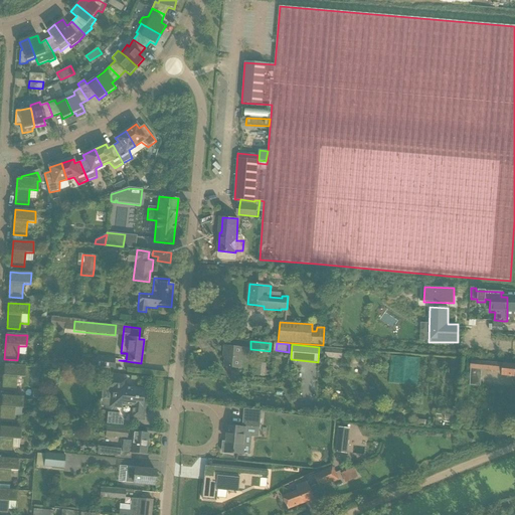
[(225,367),(231,367),(247,369),(249,349),(224,347),(224,353),(226,354),(225,367)]
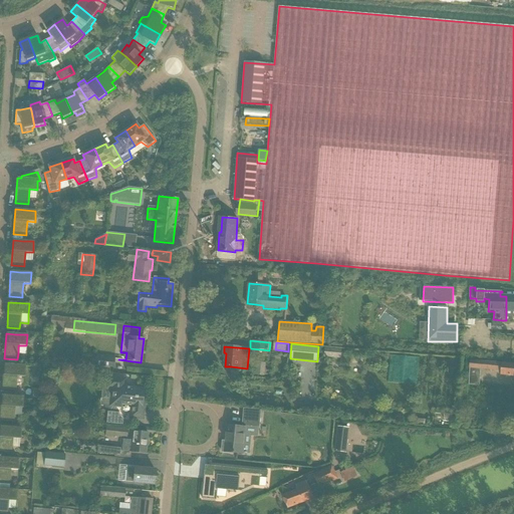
[(327,357),(344,357),(344,347),(327,347),(327,357)]
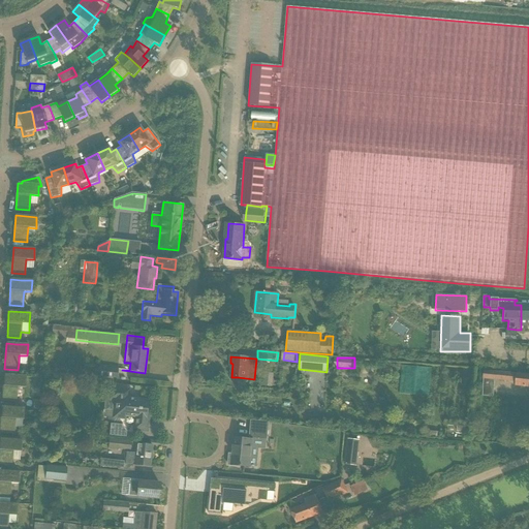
[(95,367),(94,376),(117,378),(118,370),(103,368),(95,367)]
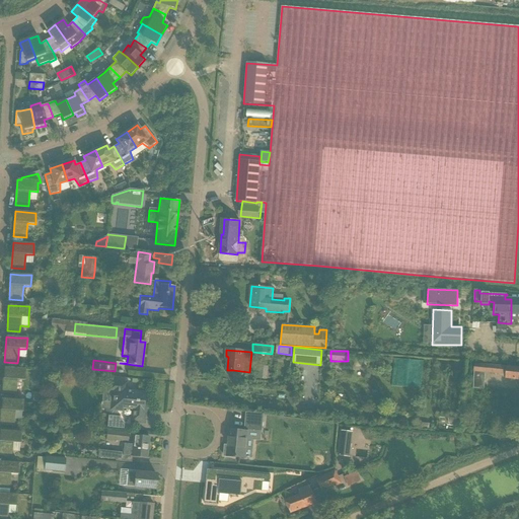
[(473,365),(473,372),(485,373),(499,374),(507,375),(507,378),(518,379),(518,368),(504,367),(483,365),(473,365)]
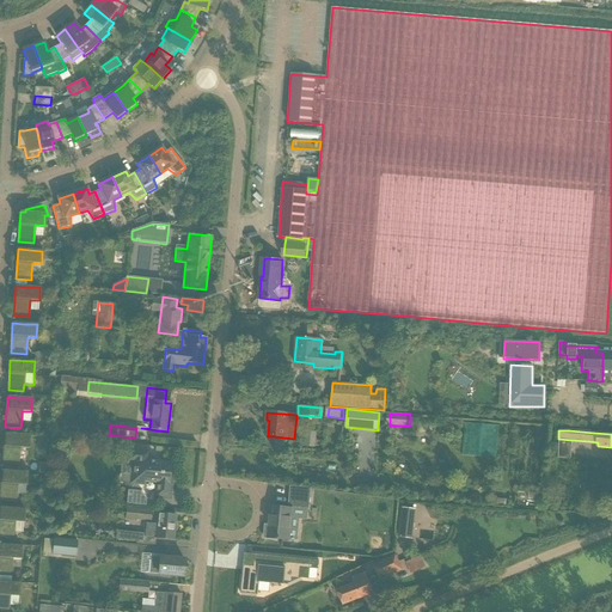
[(5,434),(4,457),(2,464),(18,465),(19,458),(19,448),(29,448),(30,435),(5,434)]
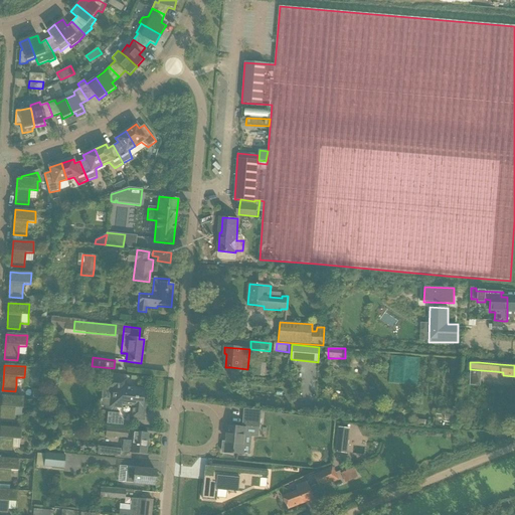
[(254,367),(254,376),(266,376),(266,375),(267,375),(268,371),(266,371),(266,368),(254,367)]
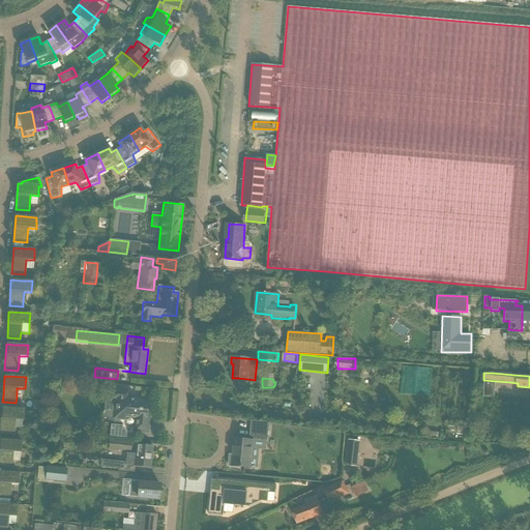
[(483,387),(483,396),(495,398),(495,388),(483,387)]
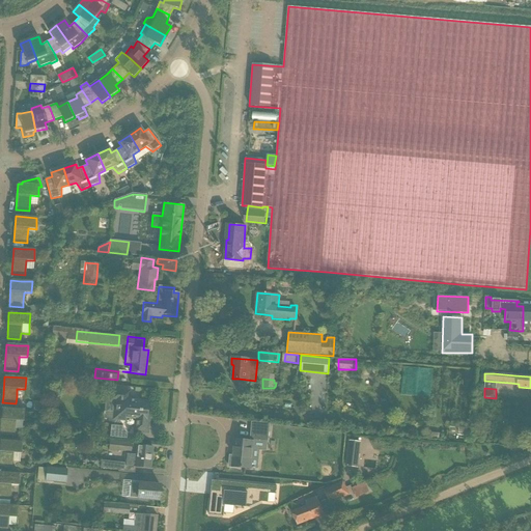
[(129,398),(129,392),(112,391),(111,397),(110,397),(110,400),(114,403),(113,419),(127,421),(127,418),(135,419),(134,431),(147,434),(148,418),(146,418),(148,402),(129,400),(129,398)]
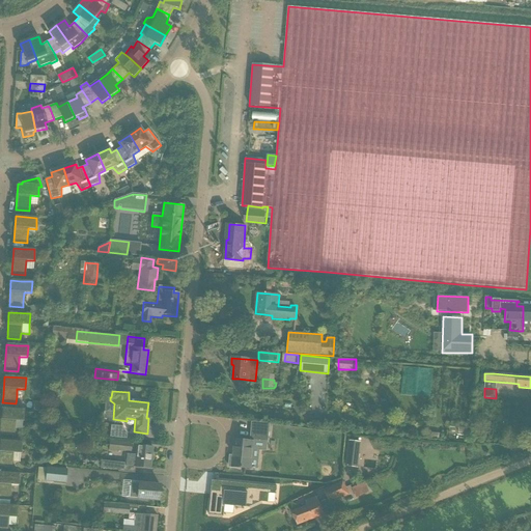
[(24,410),(12,409),(2,409),(0,435),(14,436),(15,429),(15,421),(23,421),(24,410)]
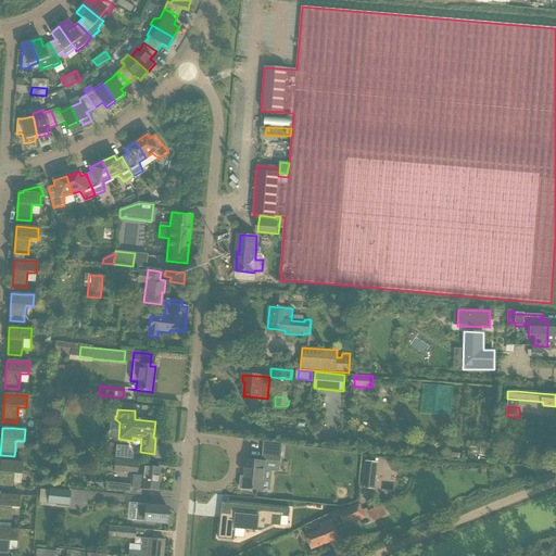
[(46,442),(46,451),(54,451),(54,443),(46,442)]
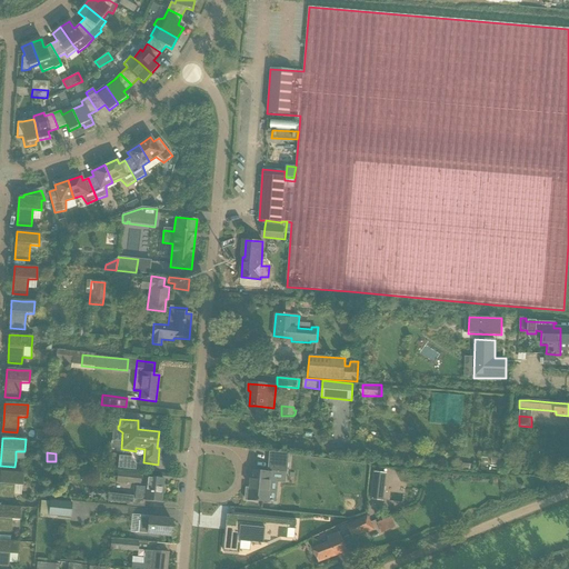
[(270,461),(269,470),(288,472),(289,462),(270,461)]
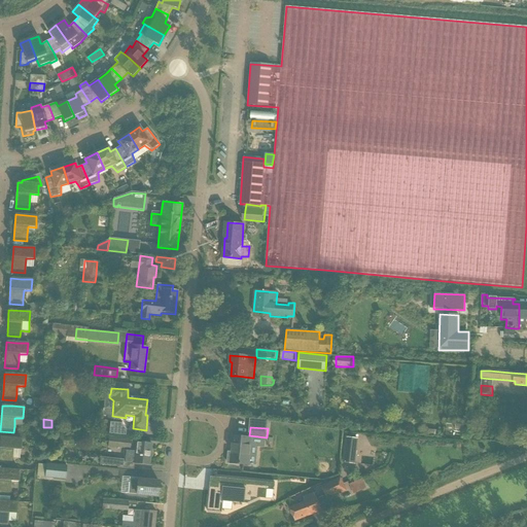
[(11,458),(12,449),(21,450),(21,438),(10,437),(0,436),(0,462),(1,463),(11,464),(11,458)]
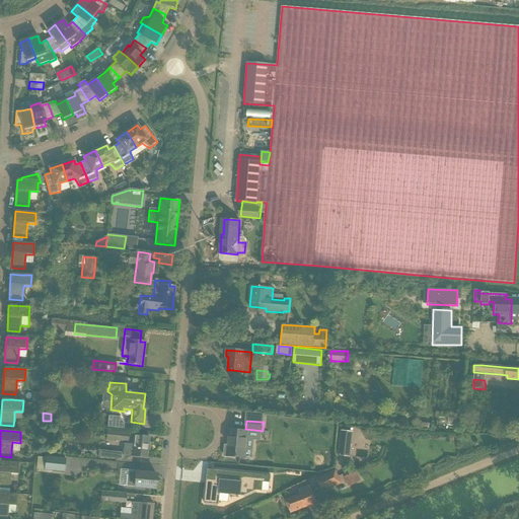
[(230,430),(229,446),(226,446),(225,456),(229,457),(229,456),(245,458),(247,432),(230,430)]
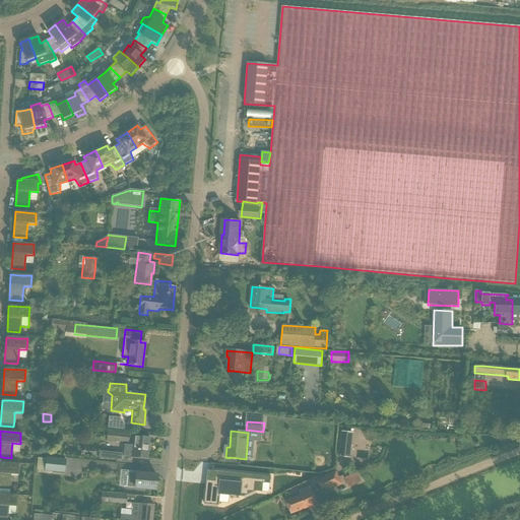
[(128,435),(116,434),(107,433),(107,441),(127,443),(128,435)]
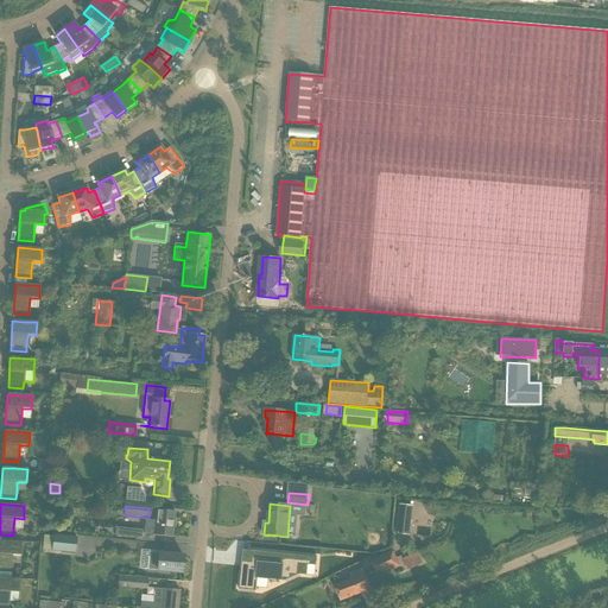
[(400,506),(397,533),(409,536),(412,507),(400,506)]
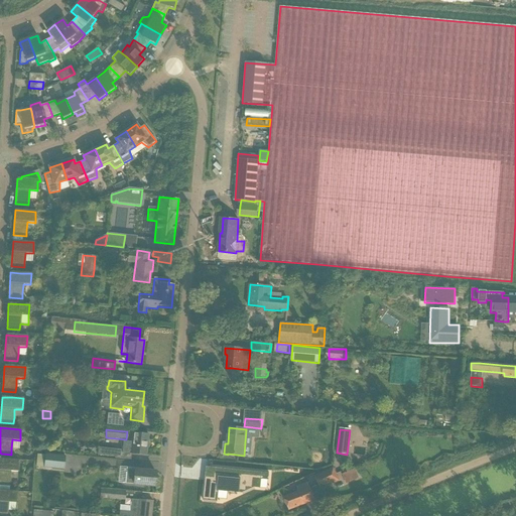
[(123,441),(122,453),(145,456),(148,435),(133,433),(132,442),(123,441)]
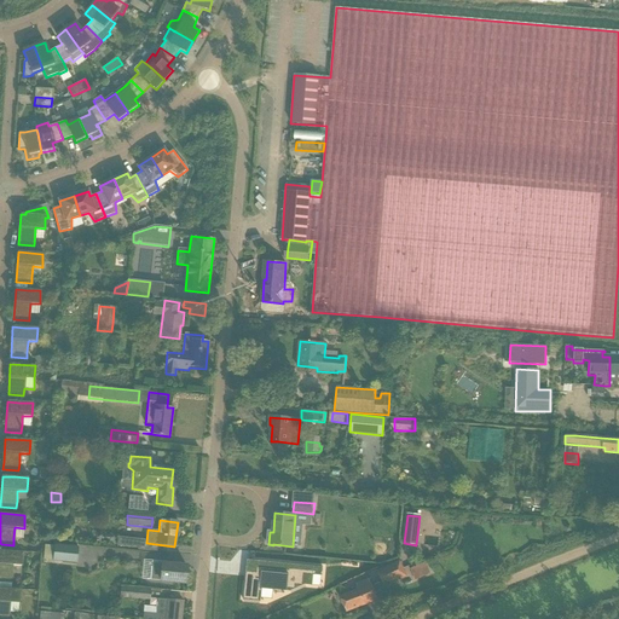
[(119,538),(117,547),(138,549),(138,541),(119,538)]
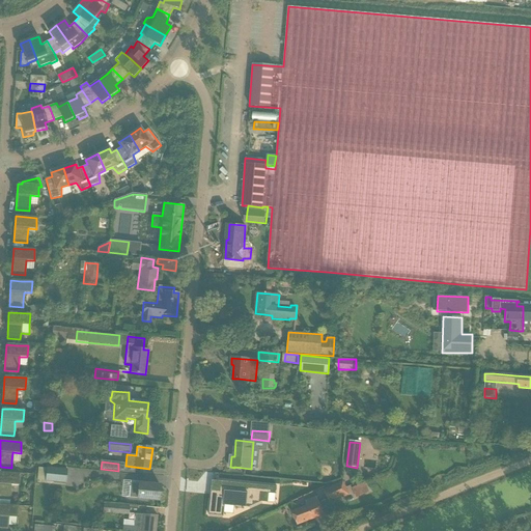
[(46,468),(45,481),(65,483),(66,470),(46,468)]
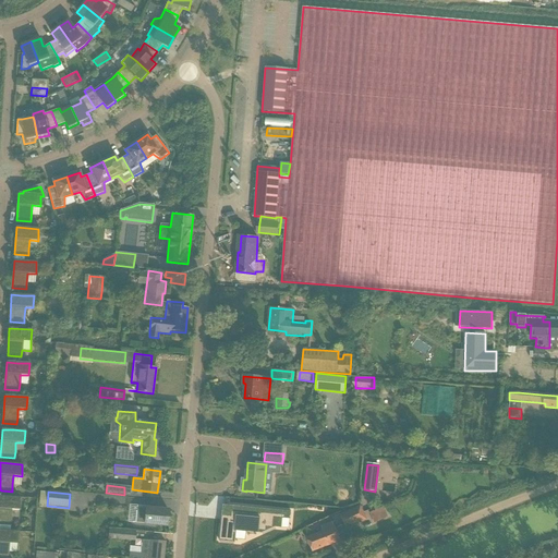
[(0,523),(10,525),(11,509),(20,510),(20,498),(0,496),(0,523)]
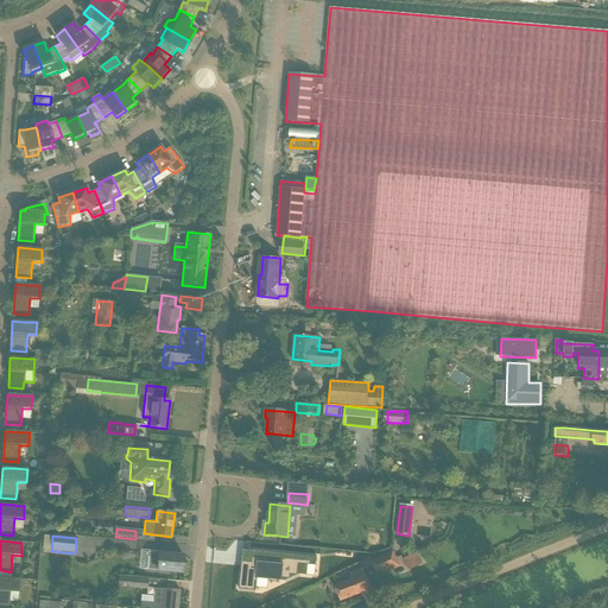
[(240,578),(239,589),(257,591),(258,578),(285,581),(299,575),(306,576),(308,564),(316,565),(317,558),(242,550),(241,567),(245,567),(244,578),(240,578)]
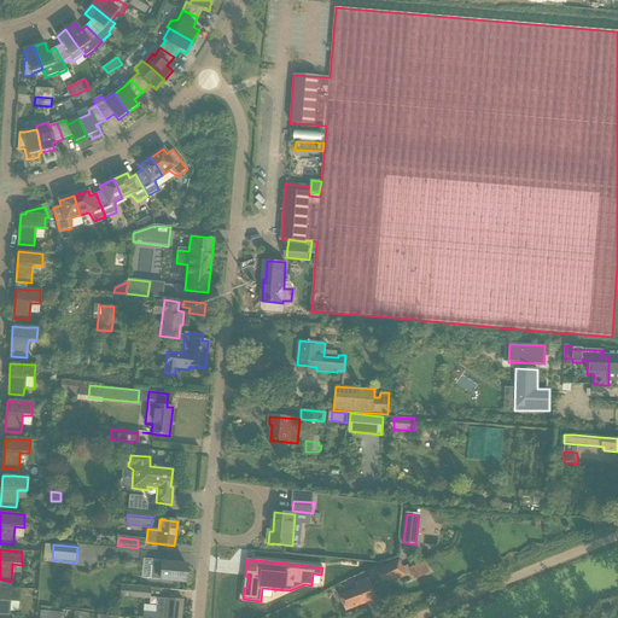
[(377,571),(378,572),(383,584),(396,578),(397,579),(406,576),(400,561),(377,571)]
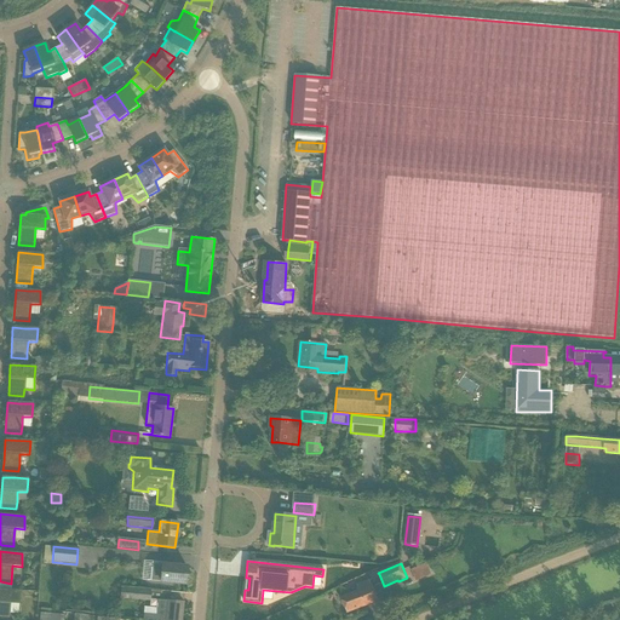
[(187,567),(166,566),(153,564),(150,581),(184,584),(187,567)]
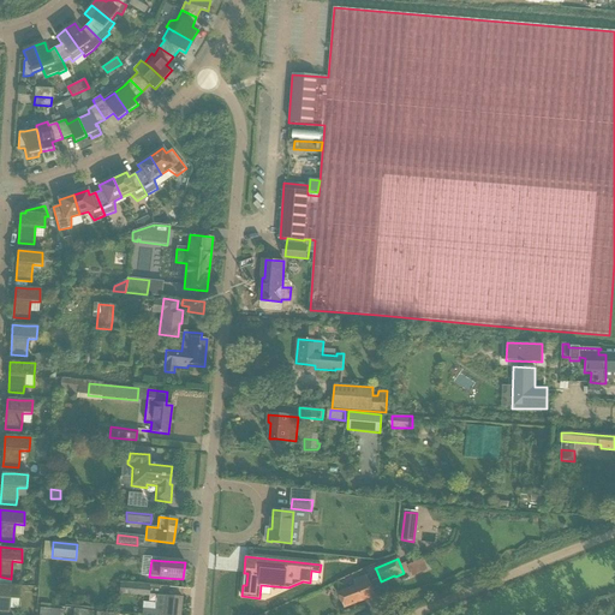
[(427,571),(422,560),(408,566),(413,577),(427,571)]
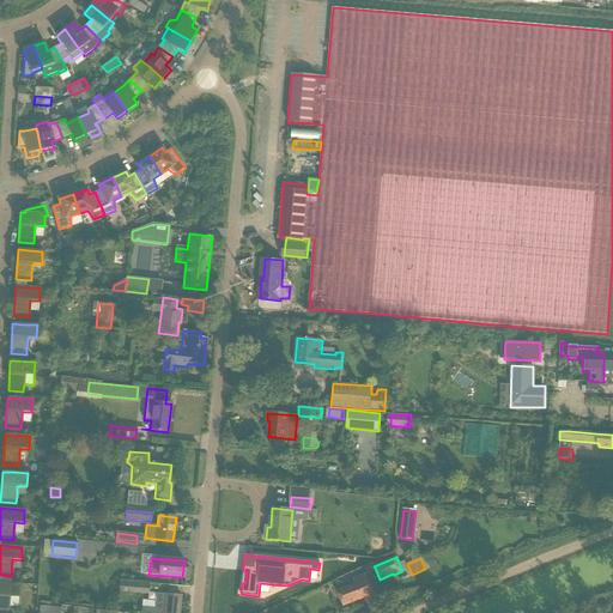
[(368,581),(366,581),(364,574),(353,578),(356,586),(339,592),(344,605),(372,594),(368,581)]
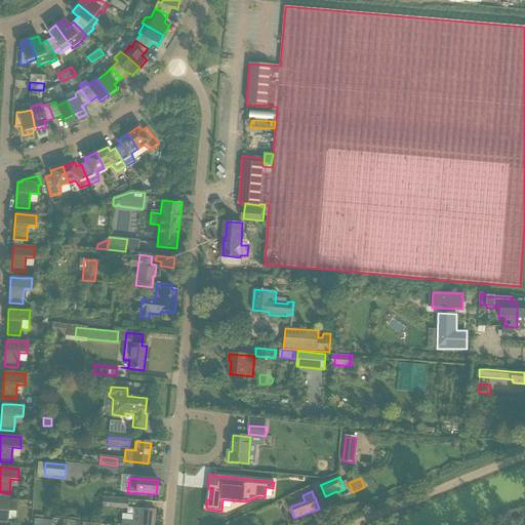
[(0,524),(6,524),(7,520),(8,511),(15,512),(16,500),(0,498),(0,524)]
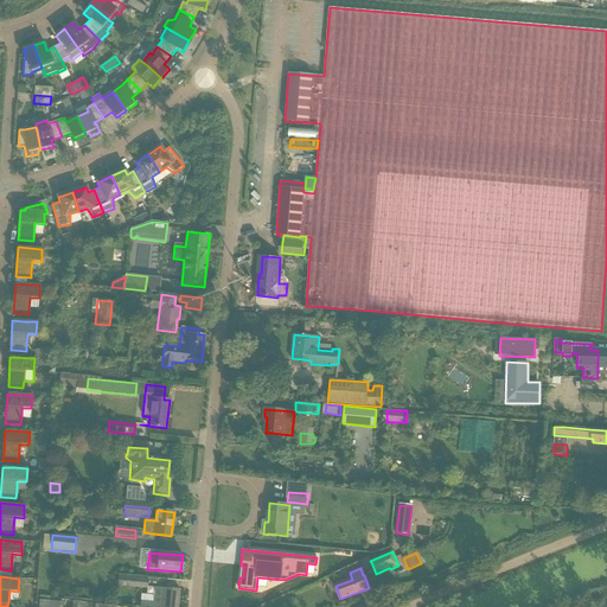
[(148,579),(119,576),(117,587),(147,589),(148,579)]
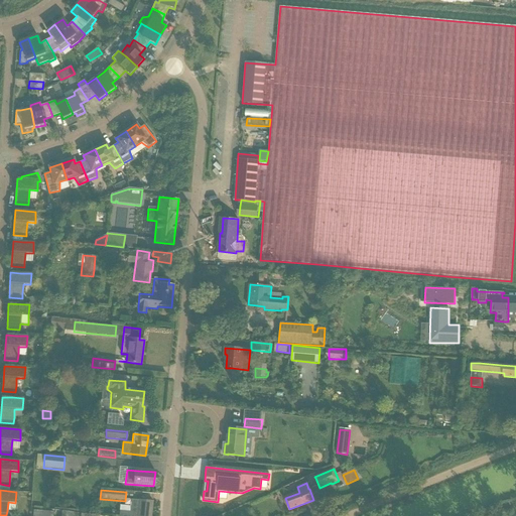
[(150,515),(152,502),(131,500),(130,506),(120,506),(118,515),(150,515)]
